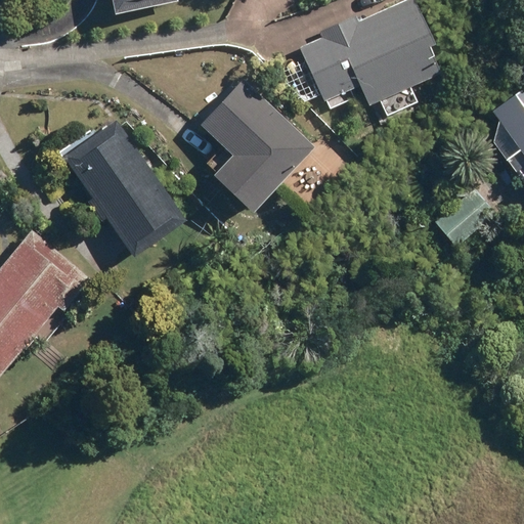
[(114,0),(117,11),(170,0),(114,0)]
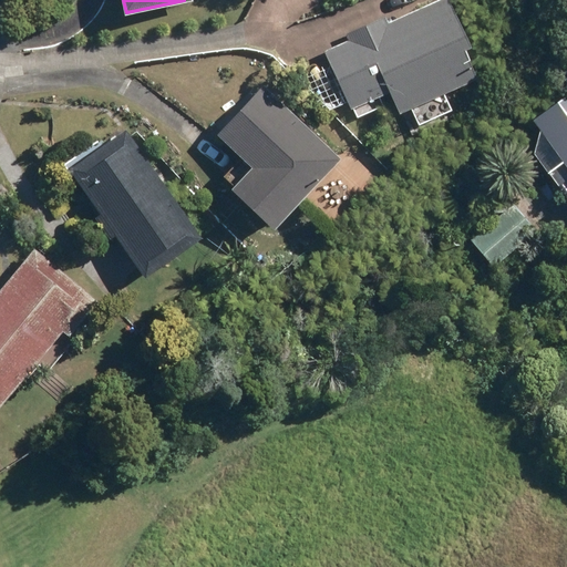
[(402,115),(413,111),(420,126),(453,112),(449,100),(484,84),(450,0),(437,0),(327,48),(357,119),(395,102),(402,115)]
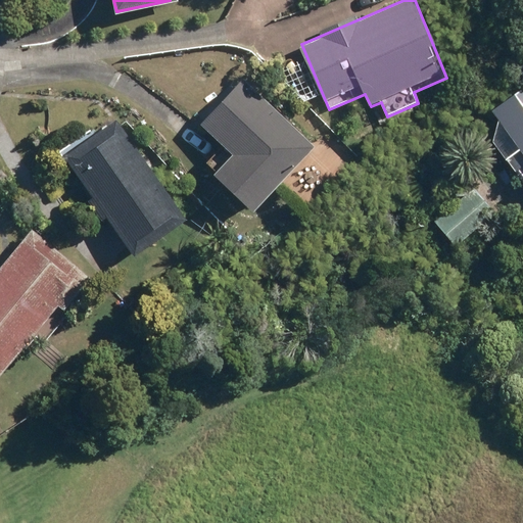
[(317,149),(240,81),(200,124),(235,155),(215,177),(256,215),(317,149)]
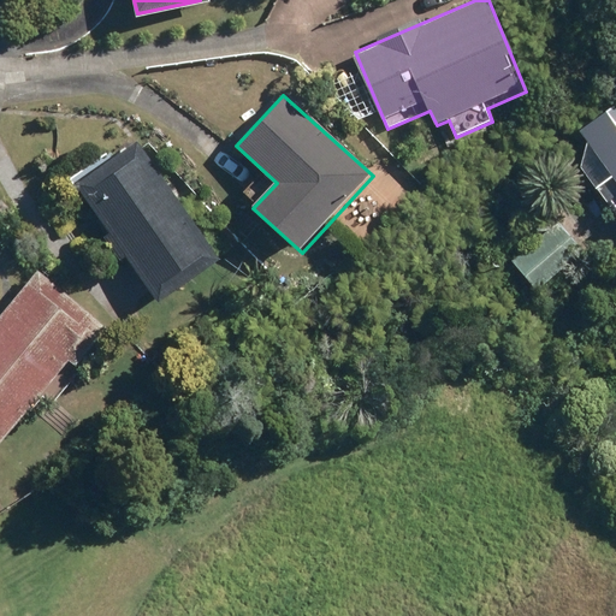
[(615,104),(584,128),(593,142),(580,166),(597,190),(615,178),(615,179),(615,104)]
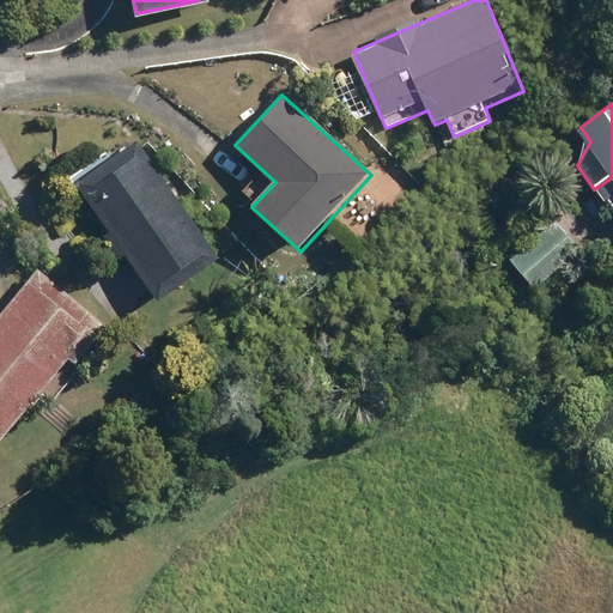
[(219,258),(140,143),(79,186),(158,299),(219,258)]
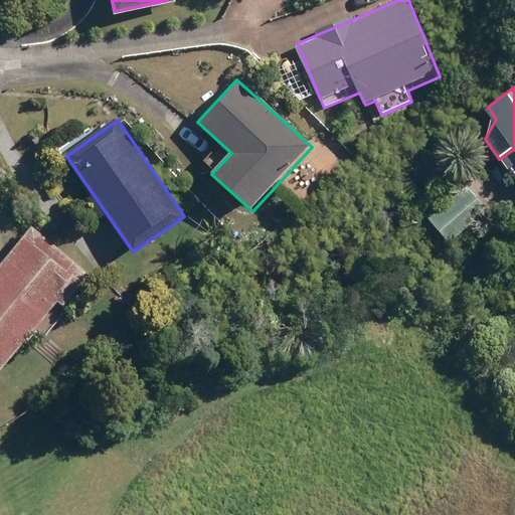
[(488,211),(466,185),(427,218),(450,244),(488,211)]
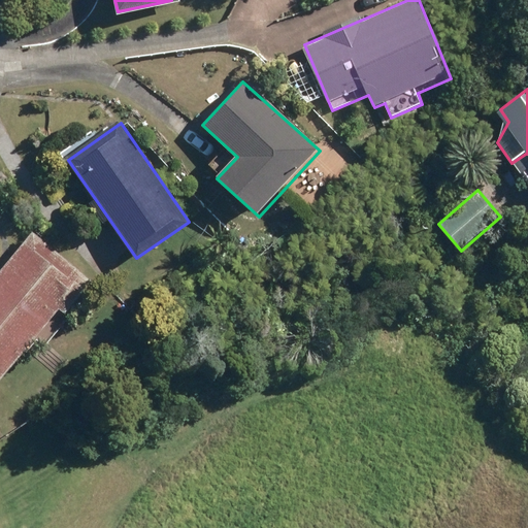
[(98,278),(36,230),(0,274),(0,383),(61,308),(68,315),(98,278)]
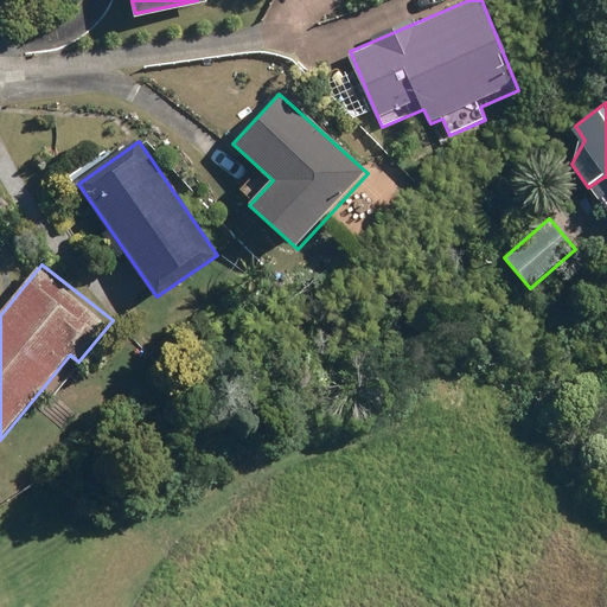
All buildings are outlined.
